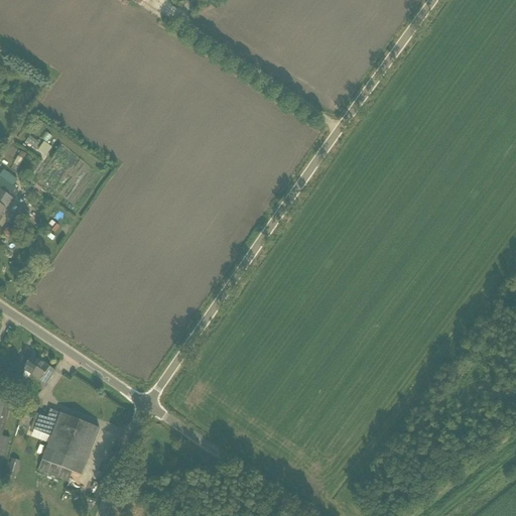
[(29,136),(25,142),(34,149),(38,143),(29,136)]
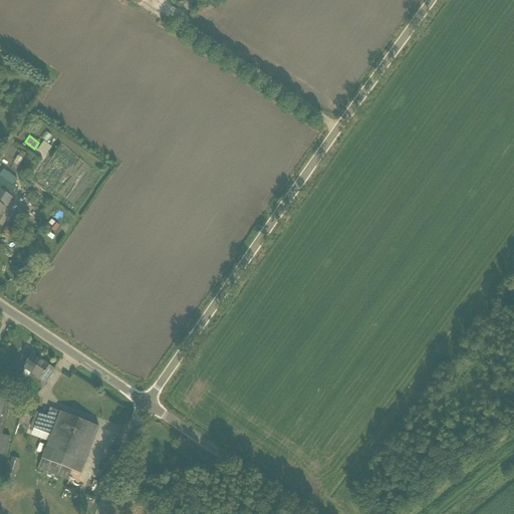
[(42,141),(36,151),(45,156),(51,147),(42,141)]
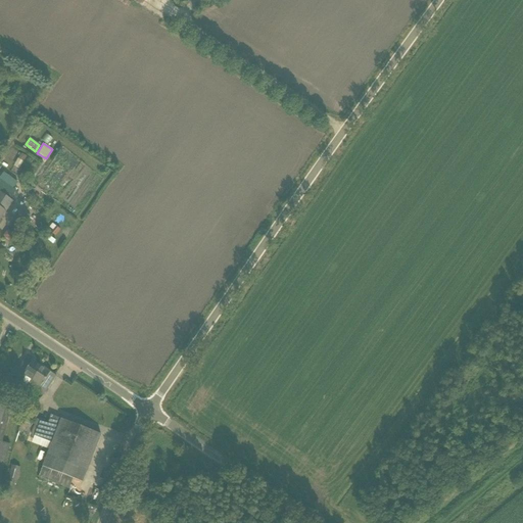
[(0,192),(0,220),(13,201),(0,192)]
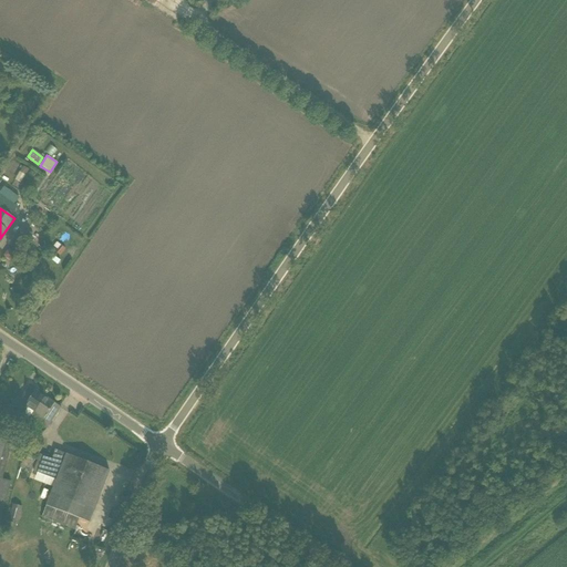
[(2,255),(10,260),(14,254),(8,248),(2,255)]
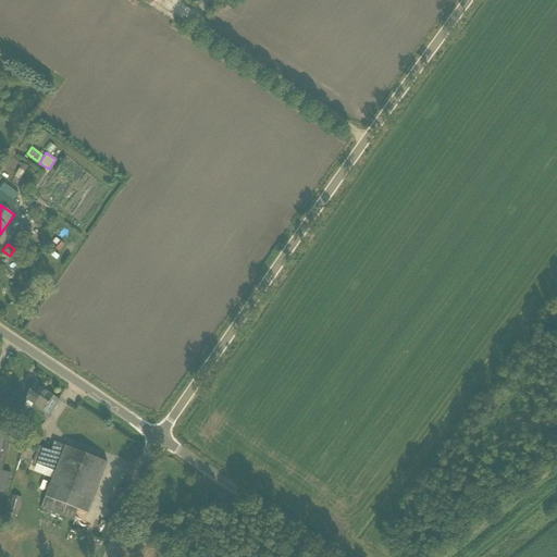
[(25,398),(21,405),(32,412),(36,406),(34,405),(45,391),(28,380),(20,394),(25,398)]
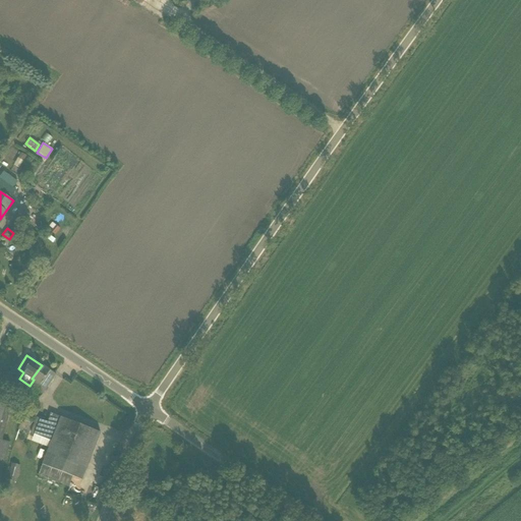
[(56,374),(42,365),(32,379),(34,380),(30,386),(43,394),(56,374)]
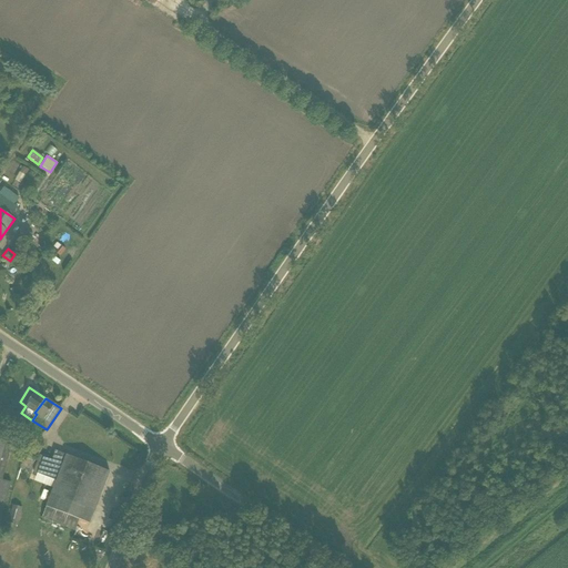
[(8,418),(14,408),(8,404),(1,414),(8,418)]
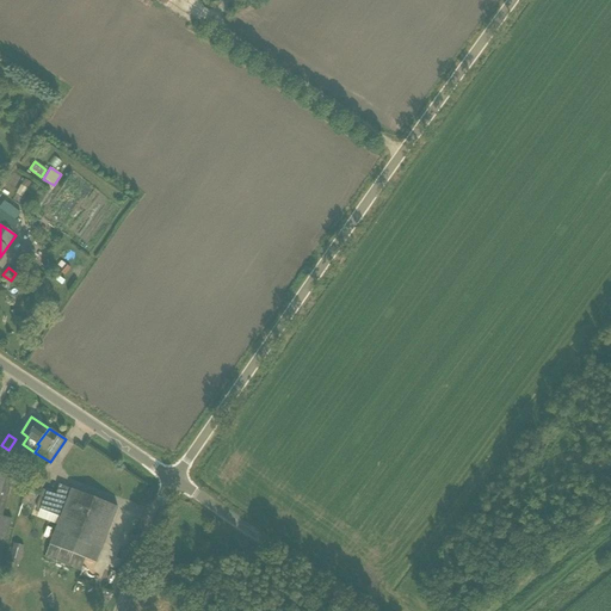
[(12,476),(0,473),(0,559),(1,559),(12,519),(2,517),(13,477),(14,476),(12,475),(12,476)]
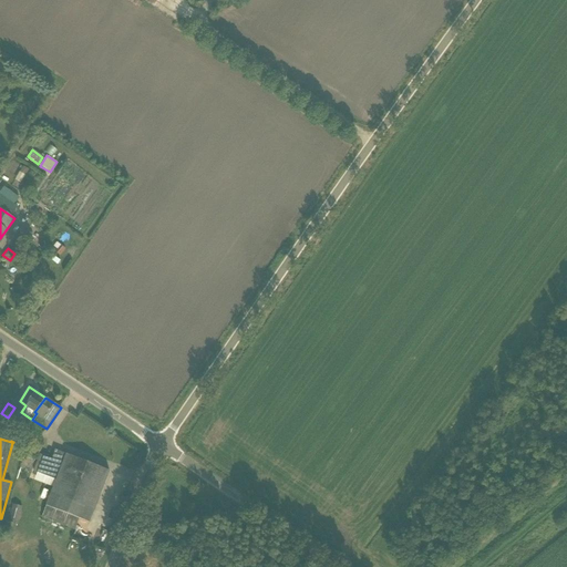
[(89,523),(110,471),(55,450),(52,460),(44,456),(38,473),(57,481),(42,517),(75,531),(79,518),(89,523)]
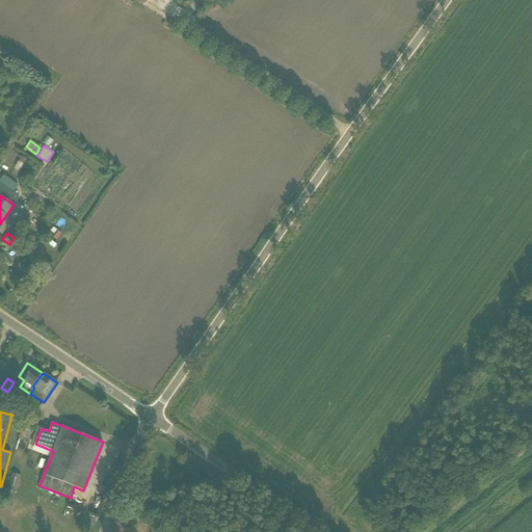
[(25,423),(22,429),(30,432),(33,426),(25,423)]
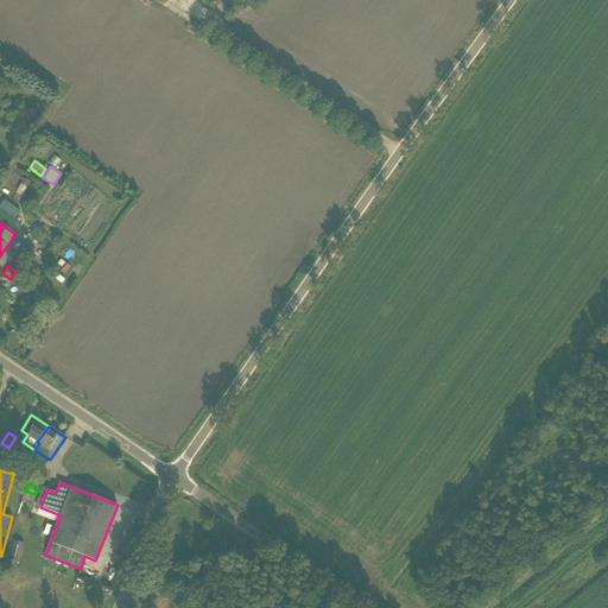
[(24,544),(14,540),(8,559),(19,562),(24,544)]
